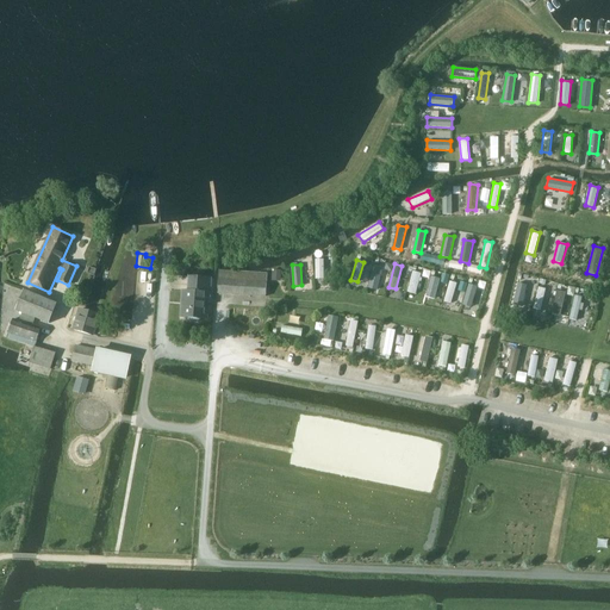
[(383,267),(374,265),(368,287),(377,290),(383,267)]
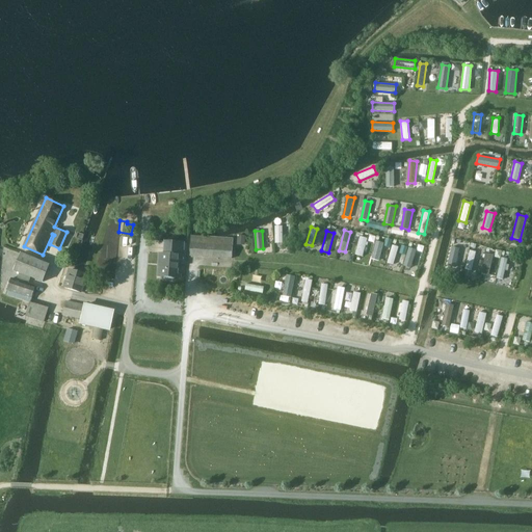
[(245,235),(237,235),(237,244),(245,245),(245,235)]
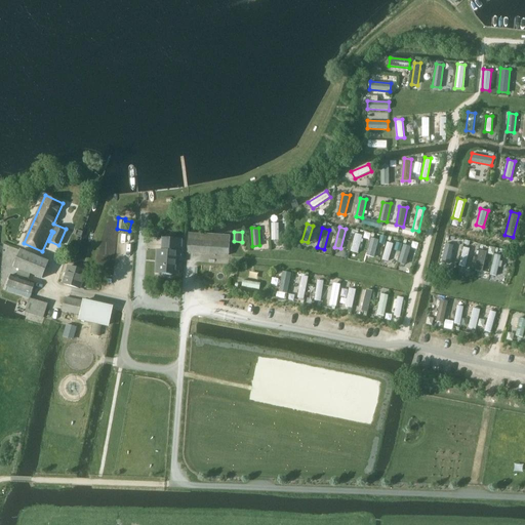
[(189,233),(187,252),(229,255),(231,236),(198,234),(189,233)]
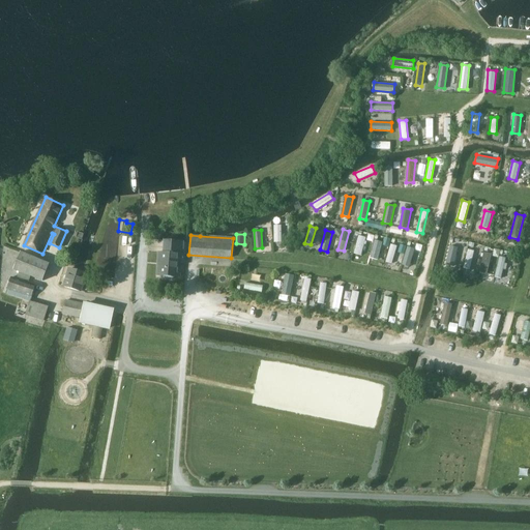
[(361,255),(366,237),(358,235),(354,253),(361,255)]
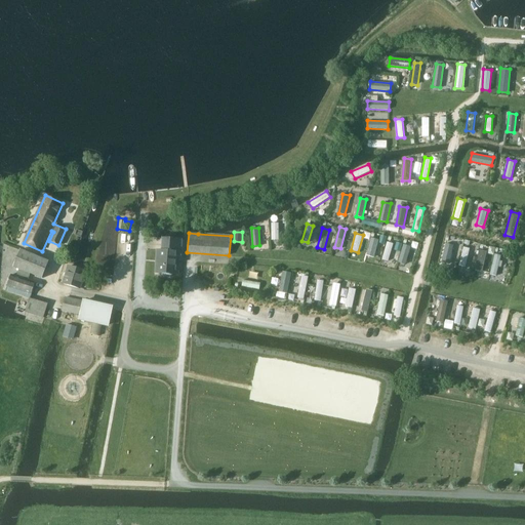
[(162,238),(160,273),(174,274),(174,264),(179,264),(182,240),(162,238)]
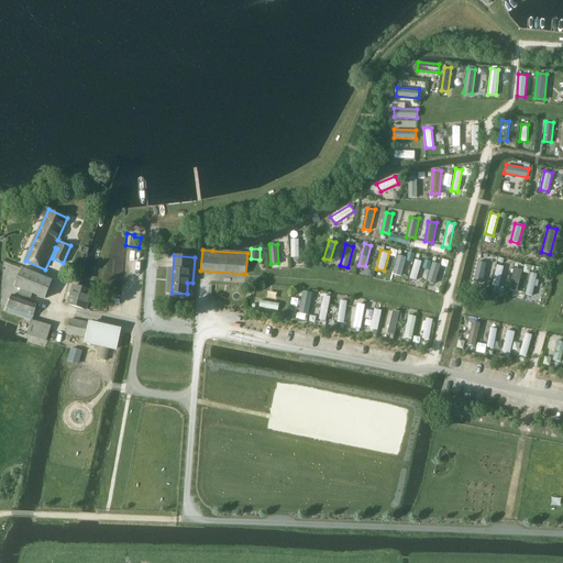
[(406,257),(397,255),(393,274),(401,276),(406,257)]
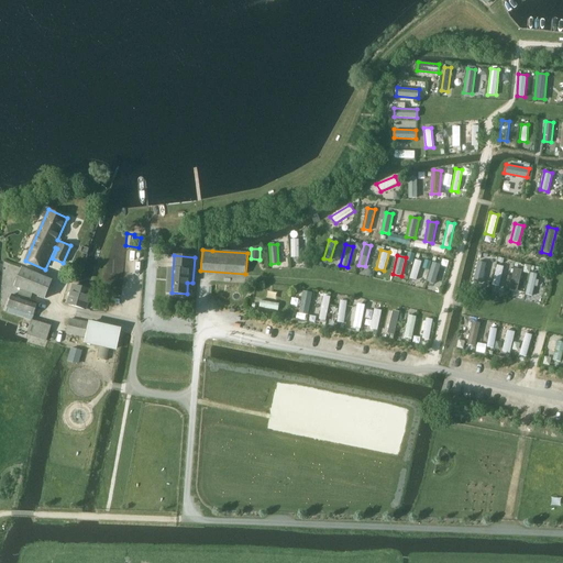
[(417,280),(422,261),(415,258),(410,278),(417,280)]
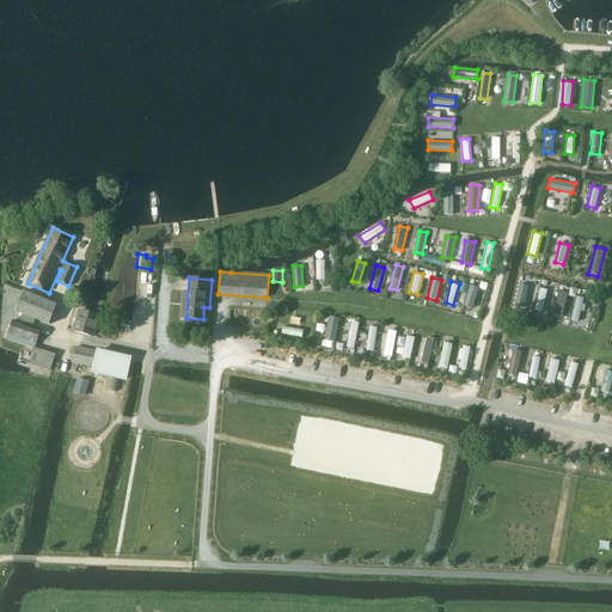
[(520,283),(515,305),(524,307),(528,286),(520,283)]
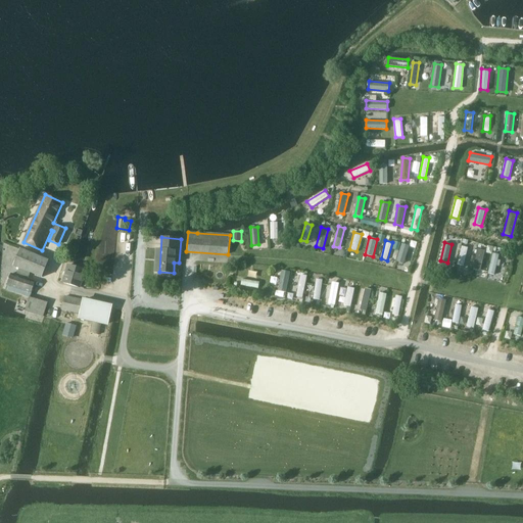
[(410,245),(402,243),(397,262),(405,264),(410,245)]
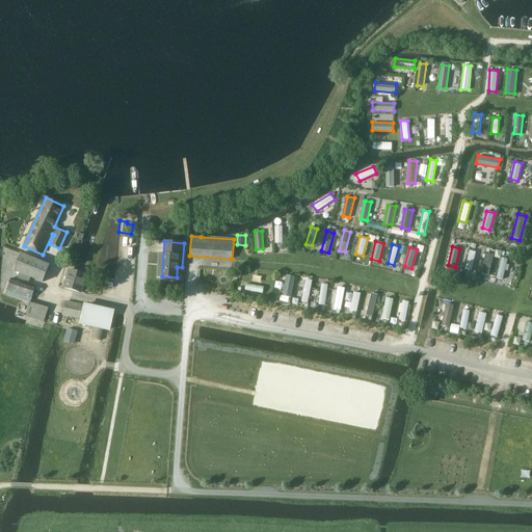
[(476,251),(470,250),(466,269),(472,271),(476,251)]
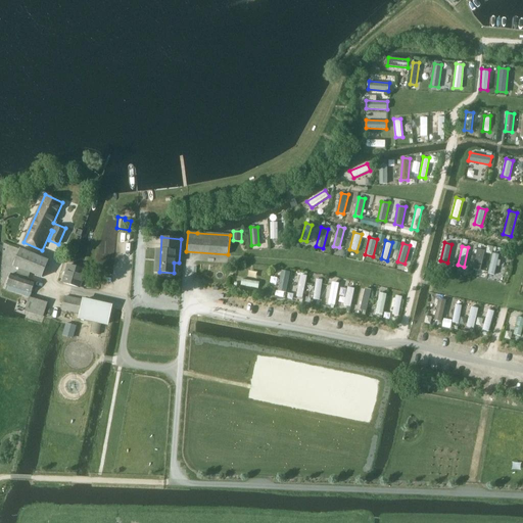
[(29,279),(31,273),(43,278),(49,259),(20,248),(13,267),(19,268),(16,275),(12,274),(8,285),(31,293),(35,281),(29,279)]
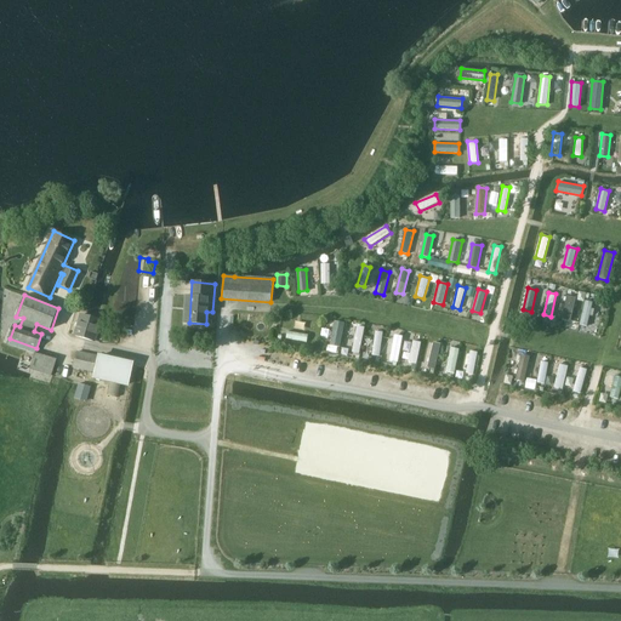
[(576,297),(568,295),(562,318),(570,320),(576,297)]
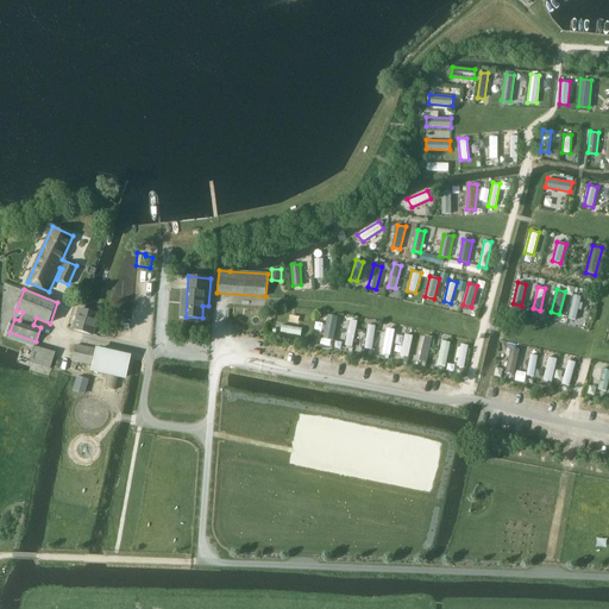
[(582,296),(575,294),(569,319),(576,320),(582,296)]
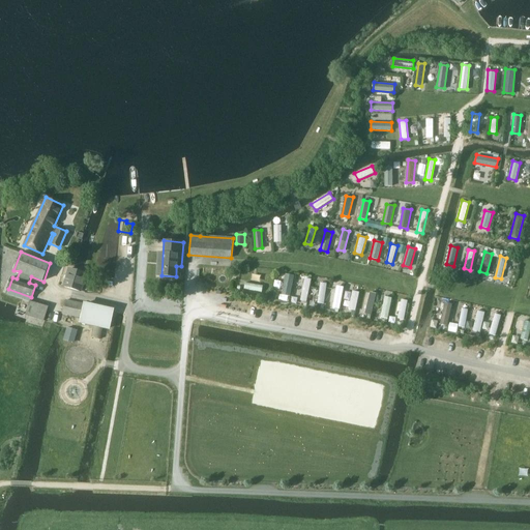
[(64,287),(81,291),(86,273),(69,269),(64,287)]
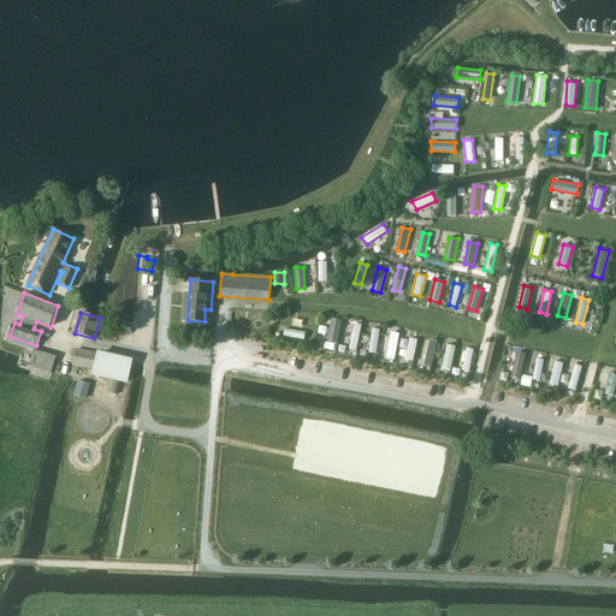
[(348,344),(355,319),(347,317),(339,342),(348,344)]
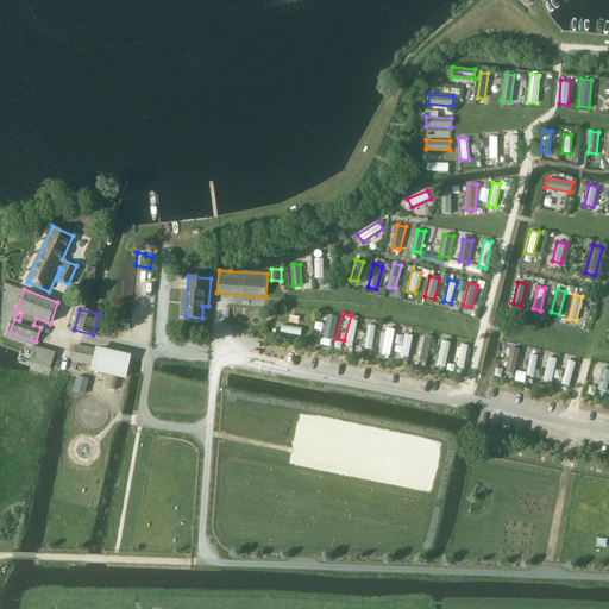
[(338,315),(328,314),(324,338),(333,340),(338,315)]
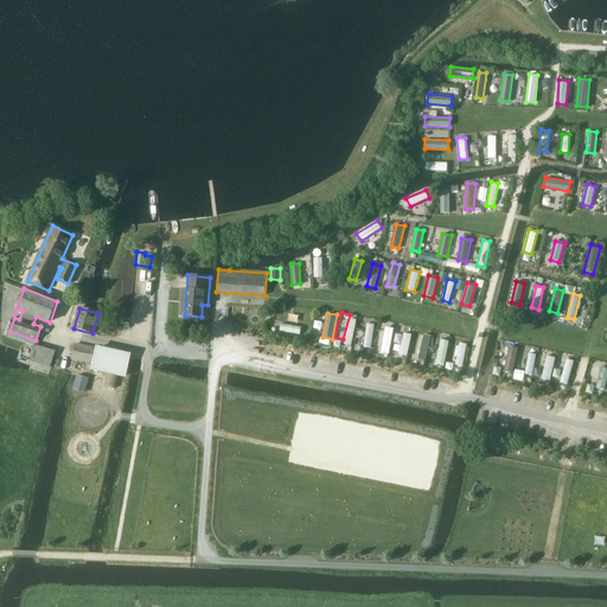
[(357,319),(350,318),(344,344),(351,345),(357,319)]
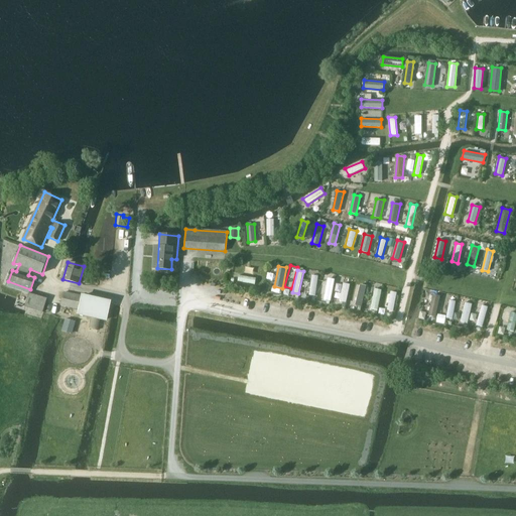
[(256,277),(239,274),(237,281),(255,284),(256,277)]
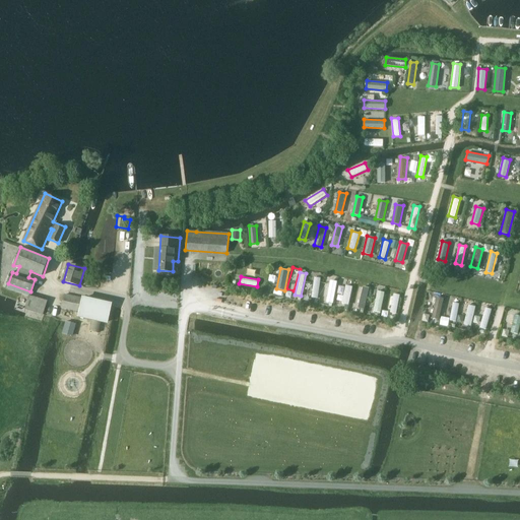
[(321,278),(315,277),(312,297),(318,298),(321,278)]
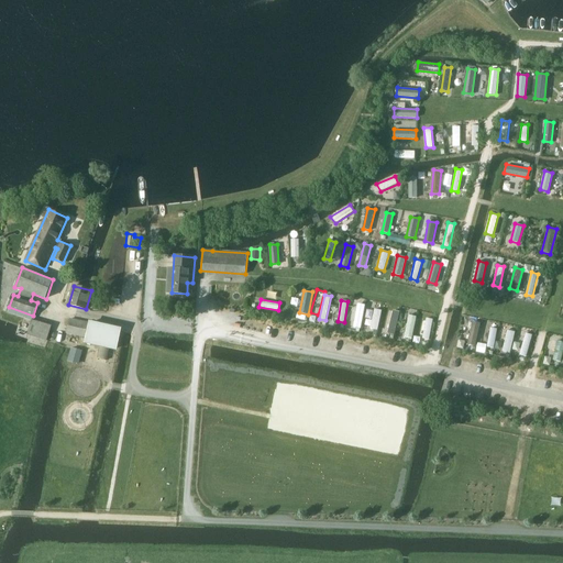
[(365,305),(357,302),(353,326),(361,327),(365,305)]
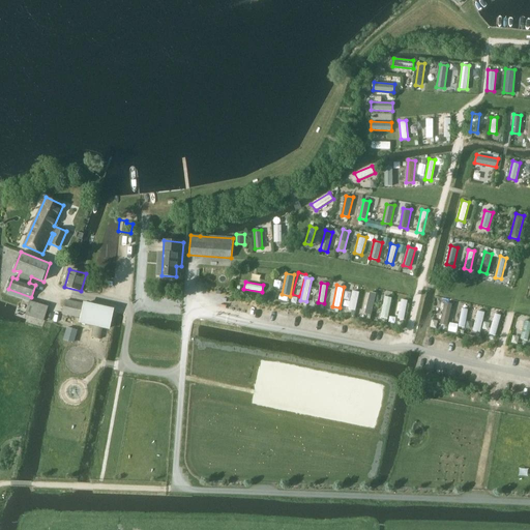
[(359,292),(353,290),(348,308),(355,311),(359,292)]
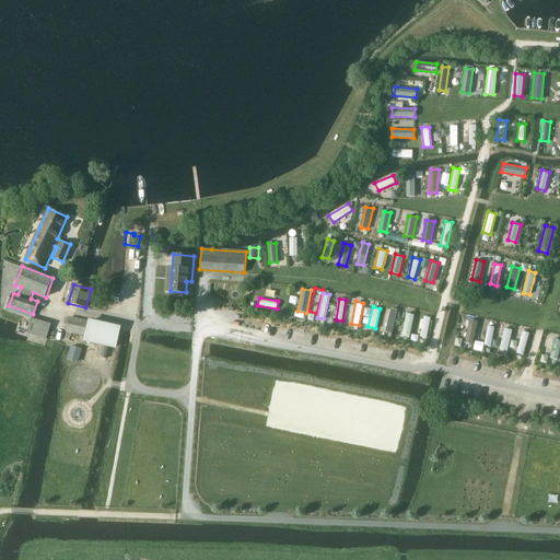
[(398,310),(391,308),(386,330),(393,333),(398,310)]
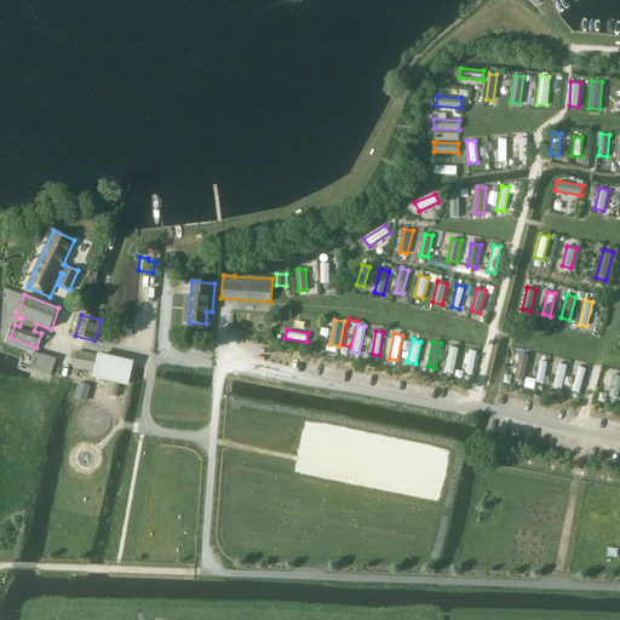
[(458,348),(451,346),(446,368),(454,371),(458,348)]
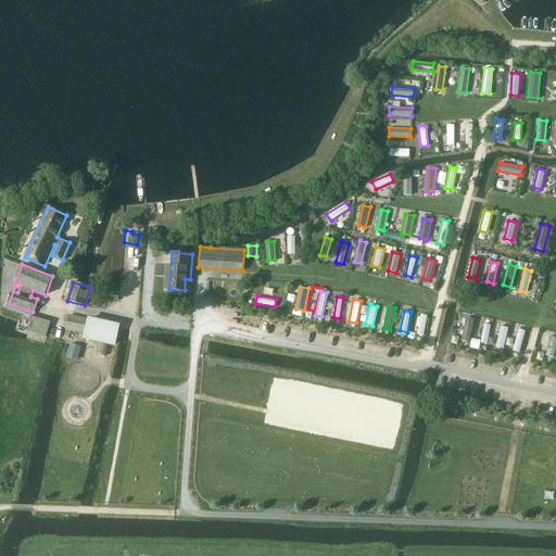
[(428,315),(421,313),(417,333),(424,335),(428,315)]
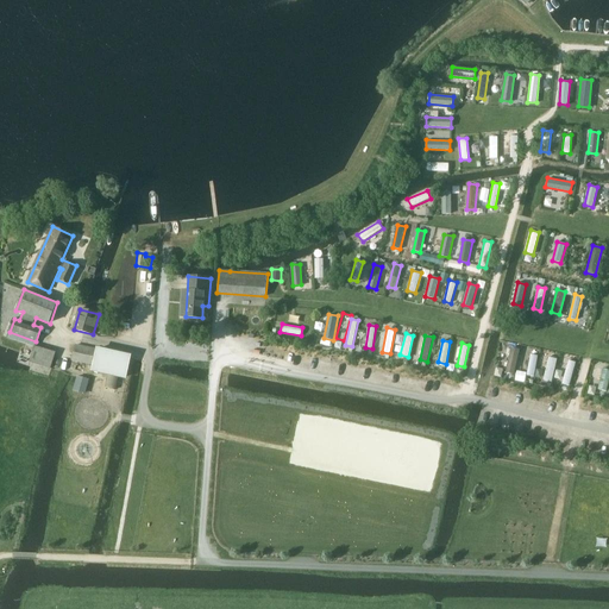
[(108,374),(106,383),(115,385),(117,376),(125,377),(130,356),(96,347),(96,349),(76,345),(73,360),(93,365),(92,370),(108,374)]
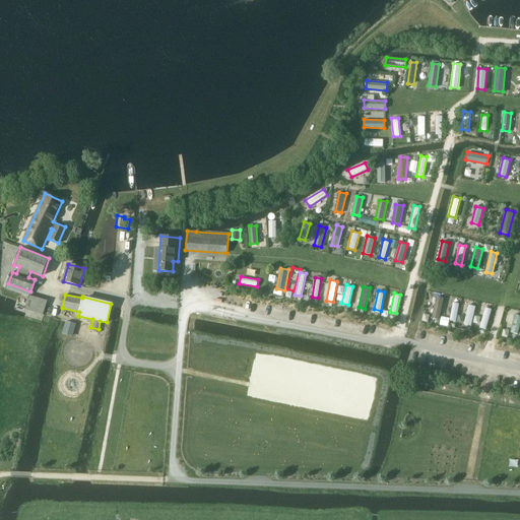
[(48,301),(29,296),(25,310),(43,315),(48,301)]
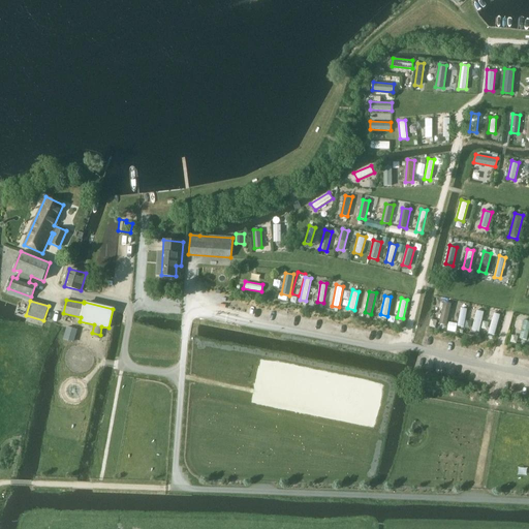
[(452,303),(443,302),(439,322),(447,324),(452,303)]
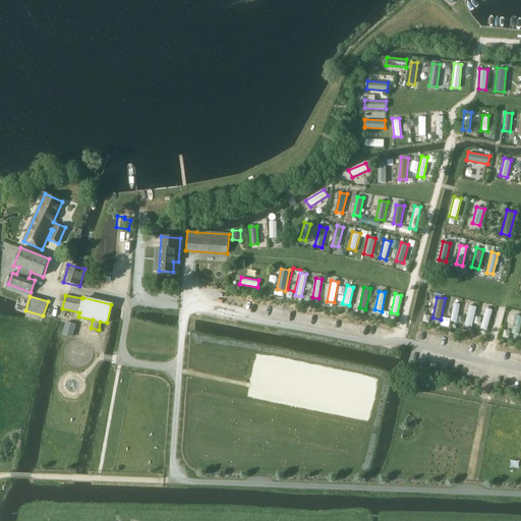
[(457,323),(460,303),(454,302),(451,322),(457,323)]
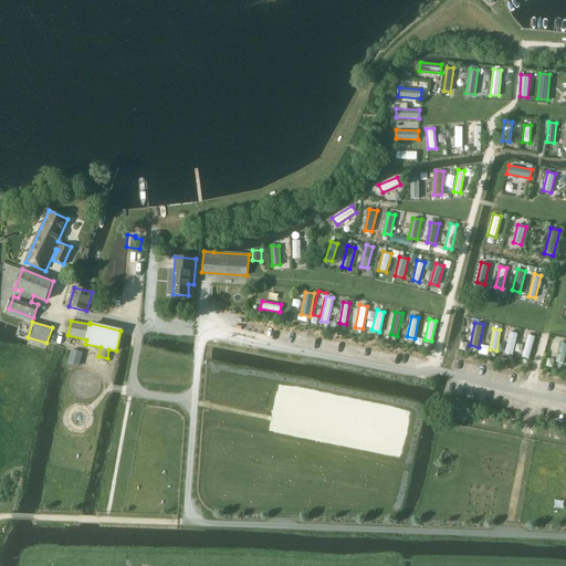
[(513,356),(519,333),(510,332),(504,354),(513,356)]
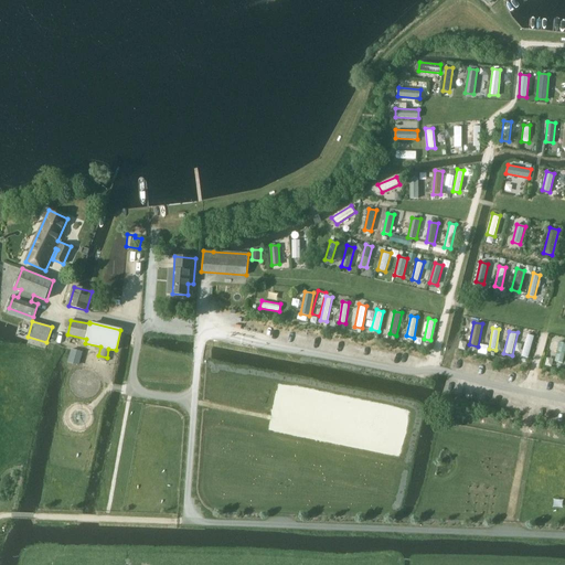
[(529,358),(534,336),(528,333),(522,356),(529,358)]
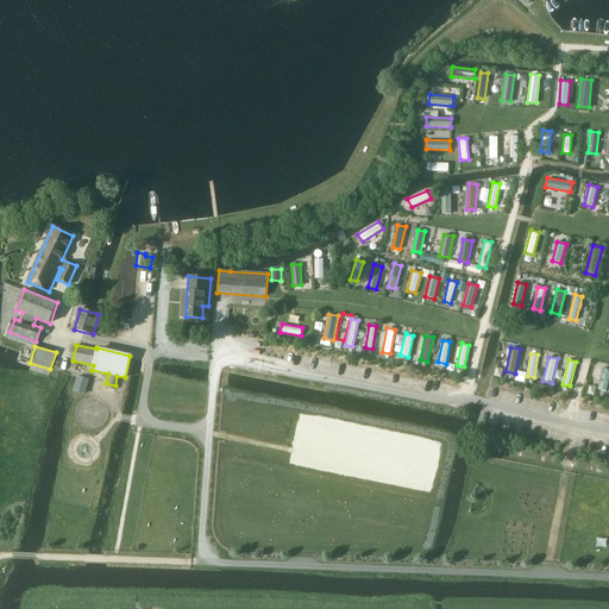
[(608,381),(608,369),(602,368),(597,389),(607,391),(608,381)]
